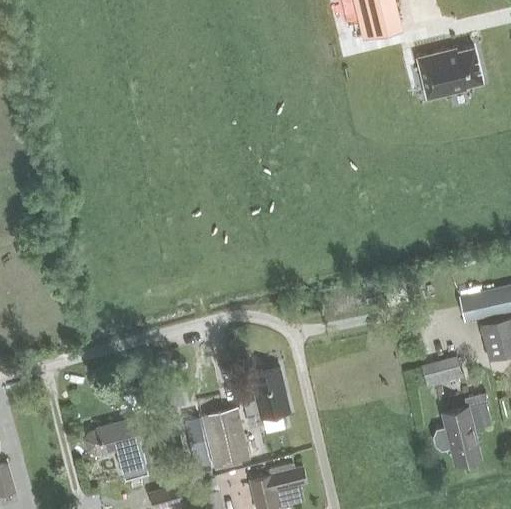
[(353,0),(363,40),(402,31),(394,0),(353,0)]
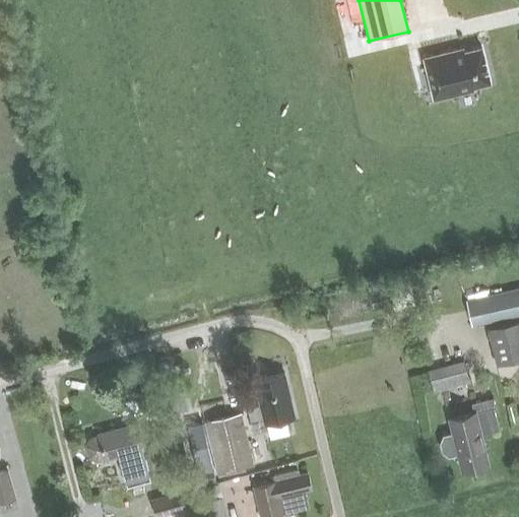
[(463,51),(424,61),(435,103),(473,92),(473,89),(491,85),(482,50),(464,54),(463,51)]
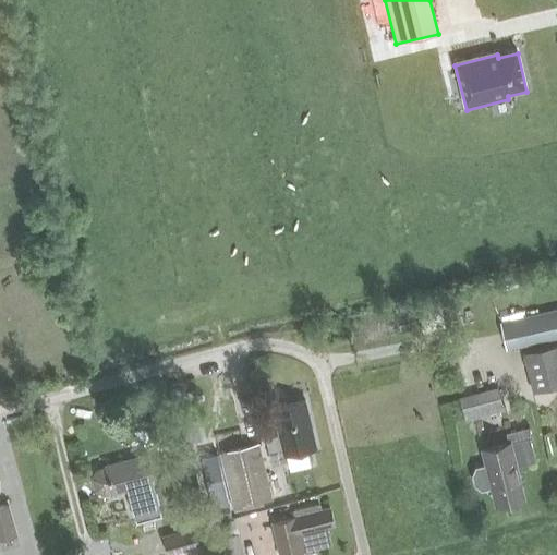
[(450,297),(453,309),(469,305),(465,293),(450,297)]
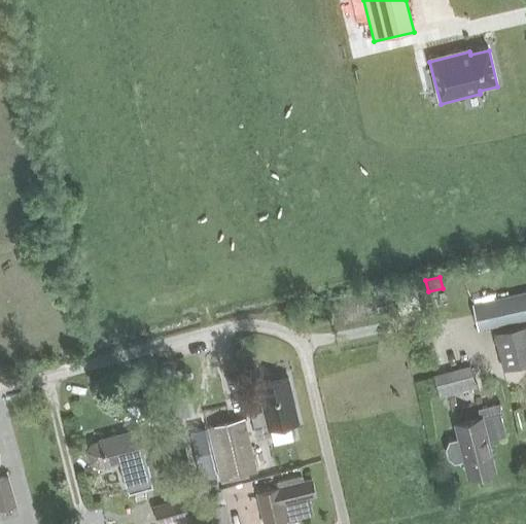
[(525,294),(474,307),(479,332),(525,320),(525,294)]
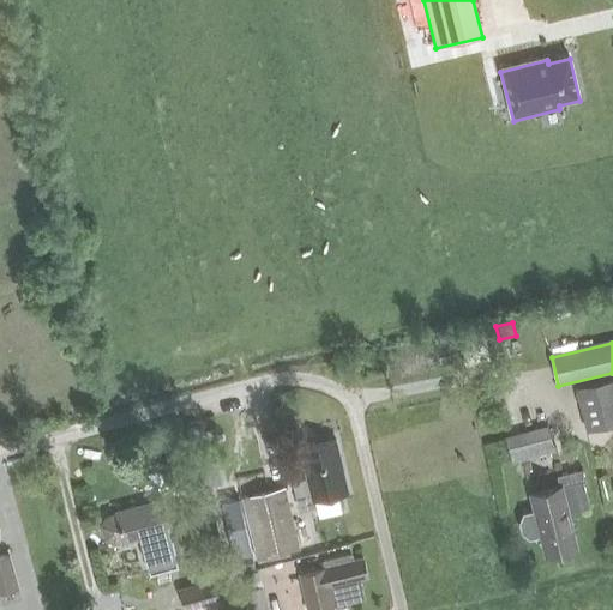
[(612,384),(576,393),(576,394),(586,433),(612,427),(612,384)]
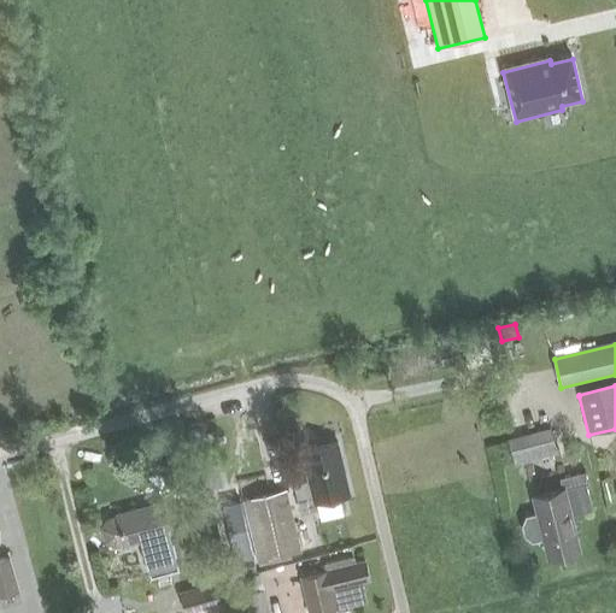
[(515,469),(557,457),(551,431),(509,442),(515,469)]
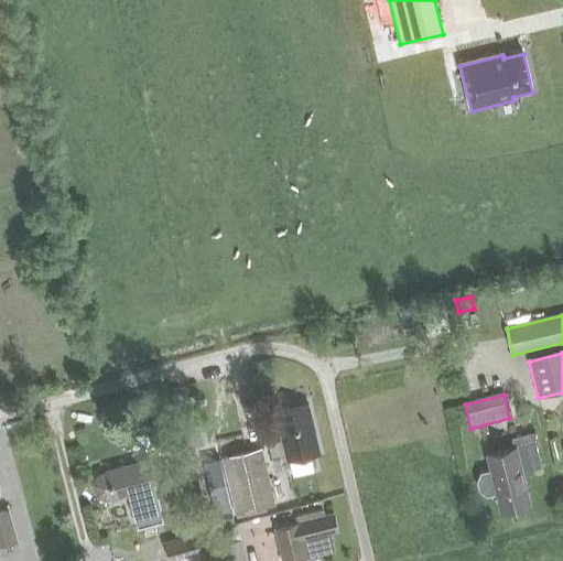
[(307,409),(275,417),(283,448),(270,451),(275,471),(290,467),(289,461),(318,454),(307,409)]
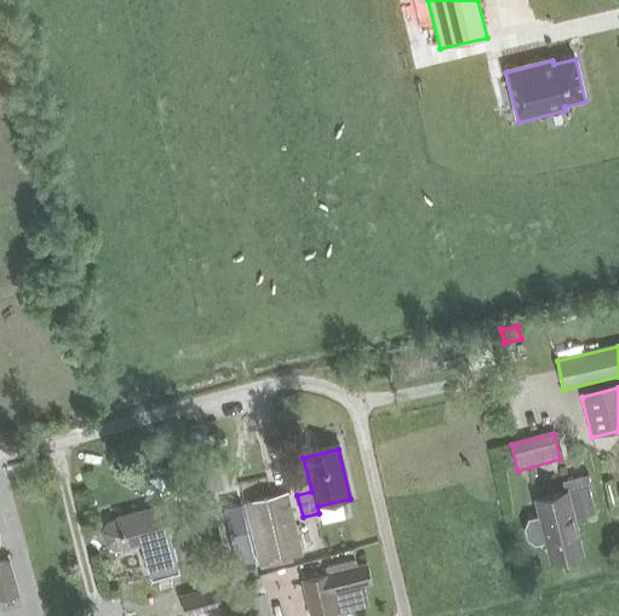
[(531,519),(527,528),(529,537),(537,543),(549,541),(552,559),(583,552),(574,519),(597,513),(591,487),(594,487),(591,477),(565,483),(567,493),(539,499),(543,517),(531,519)]
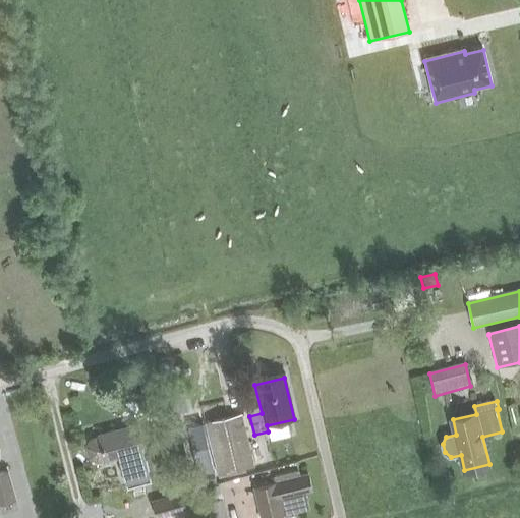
[(241,418),(206,426),(218,477),(253,469),(241,418)]
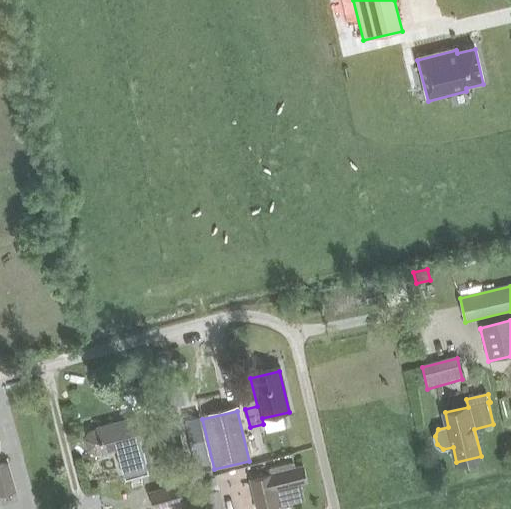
[(142,444),(135,418),(96,428),(97,431),(89,433),(85,440),(87,451),(95,455),(103,453),(103,455),(117,451),(125,480),(148,474),(141,448),(140,449),(139,445),(142,444)]
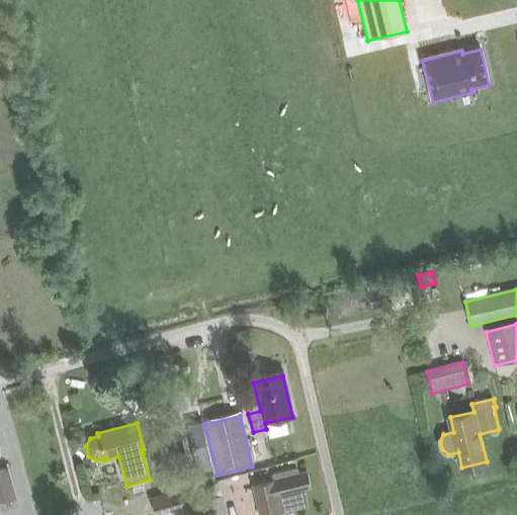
[(0,502),(16,498),(8,470),(0,473),(0,502)]
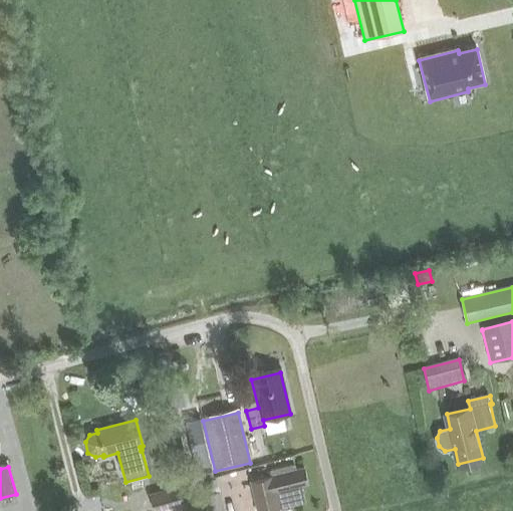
[(250,484),(256,510),(272,510),(304,503),(300,487),(307,485),(303,469),(295,471),(294,467),(270,473),(271,479),(250,484)]
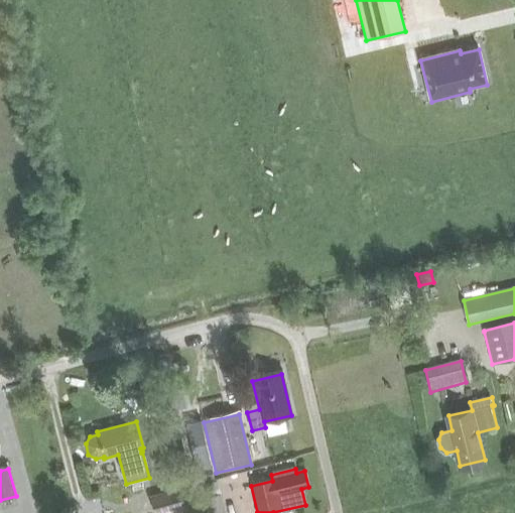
[(214,480),(212,470),(199,473),(201,483),(214,480)]
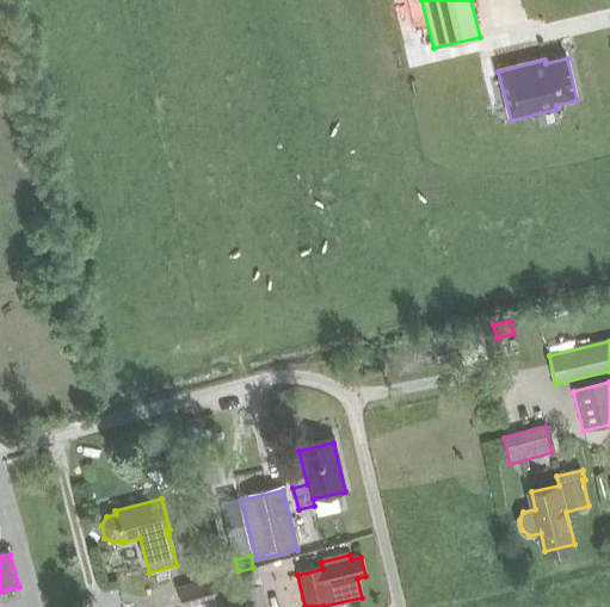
[(179,589),(179,593),(183,606),(198,606),(219,601),(216,593),(214,581),(179,589)]
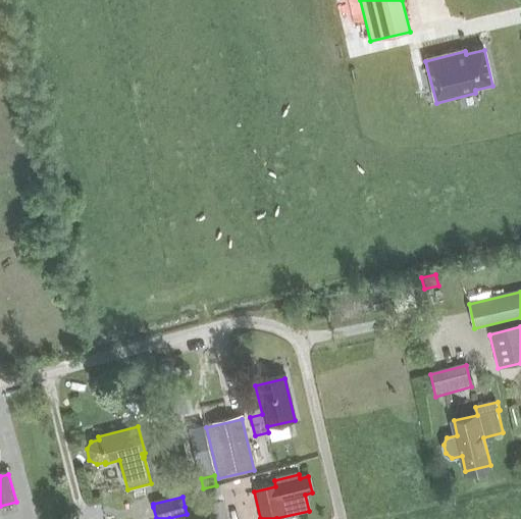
[(226,518),(222,503),(203,508),(205,518),(226,518)]
